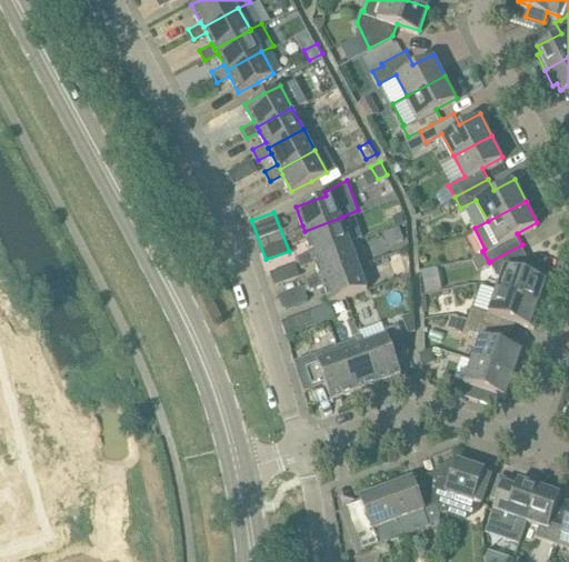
[(313,253),(350,240),(342,217),(305,231),(302,226),(289,230),(292,241),(307,237),(310,248),(313,253)]
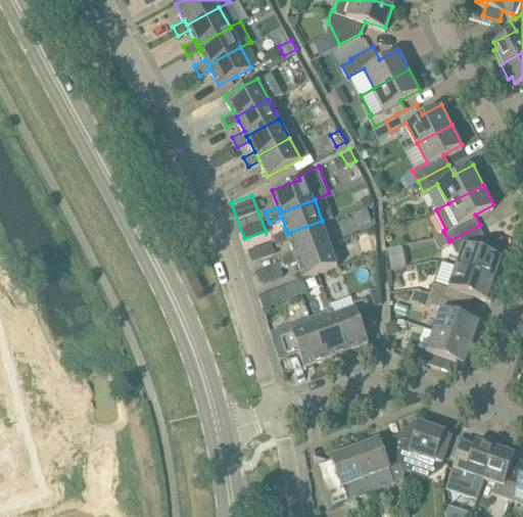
[(295,254),(330,241),(322,221),(288,233),(285,228),(273,233),(277,243),(289,238),(293,249),(295,254)]
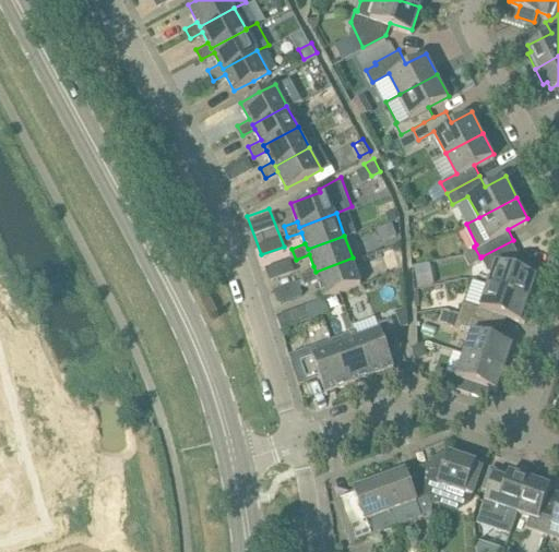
[(513,240),(482,256),(488,267),(492,270),(488,282),(528,296),(537,273),(515,265),(520,253),(513,240)]
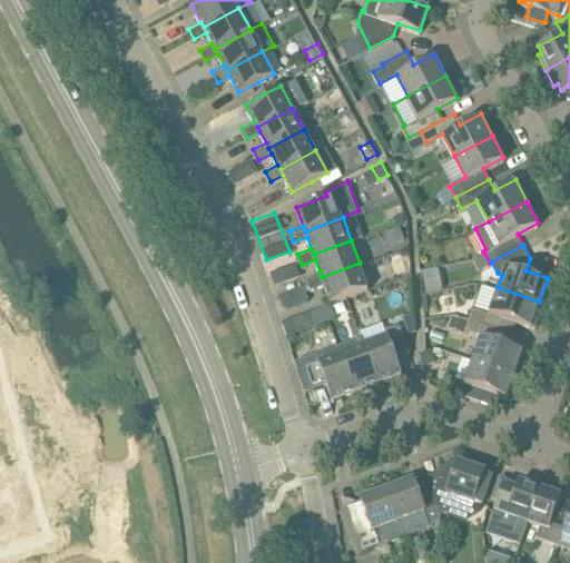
[(479,268),(490,263),(483,252),(473,257),(479,268)]
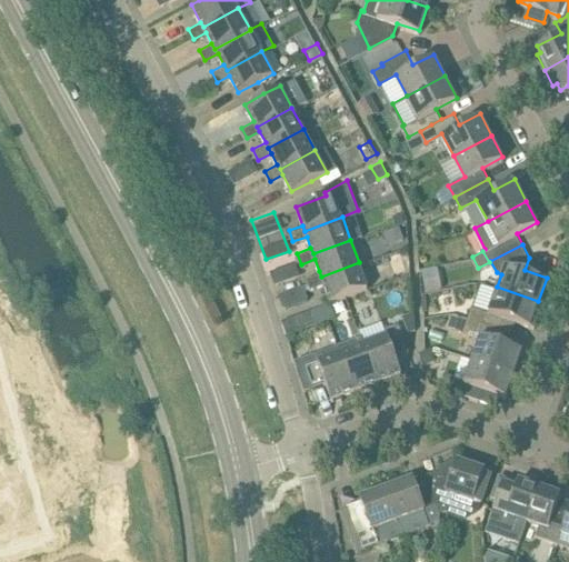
[(336,298),(347,294),(368,287),(359,262),(321,277),(319,271),(306,277),(310,287),(323,282),(330,300),(336,298)]
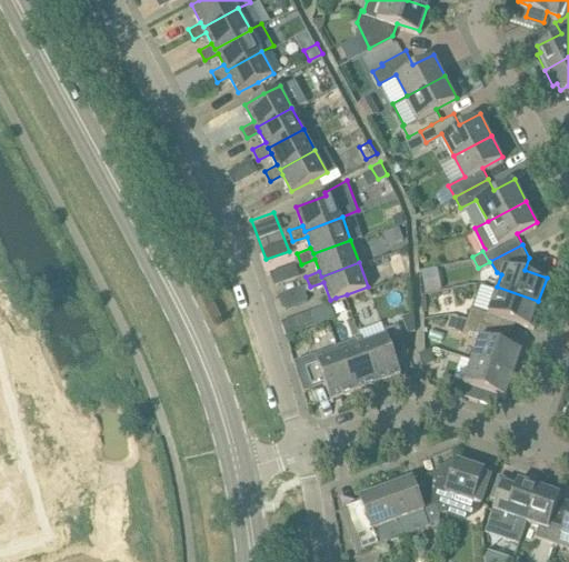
[(437,263),(421,267),(423,277),(439,273),(437,263)]
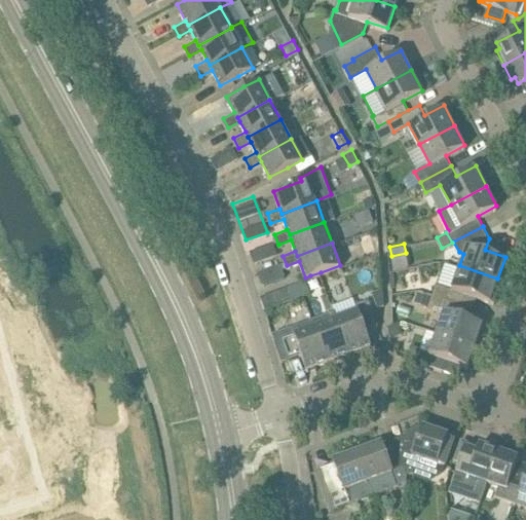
[(497,279),(459,265),(452,287),(437,281),(433,292),(465,304),(466,304),(470,293),(490,300),(490,299),(494,301),(501,281),(497,279)]
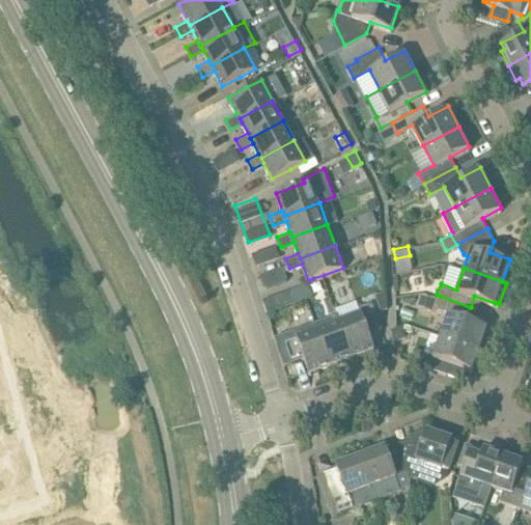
[(308,280),(264,296),(263,296),(268,309),(313,294),(308,280)]
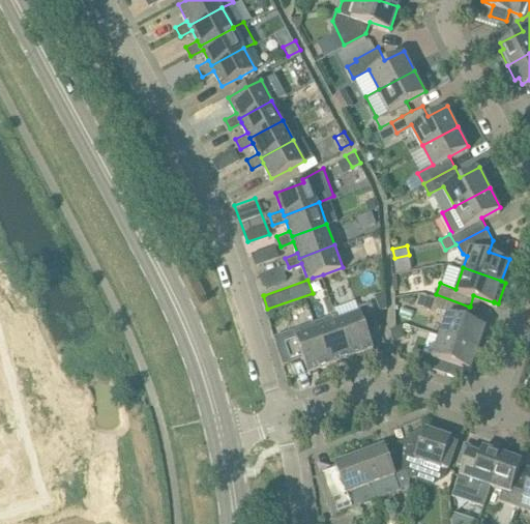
[(375,292),(380,307),(380,308),(387,304),(386,288),(375,292)]
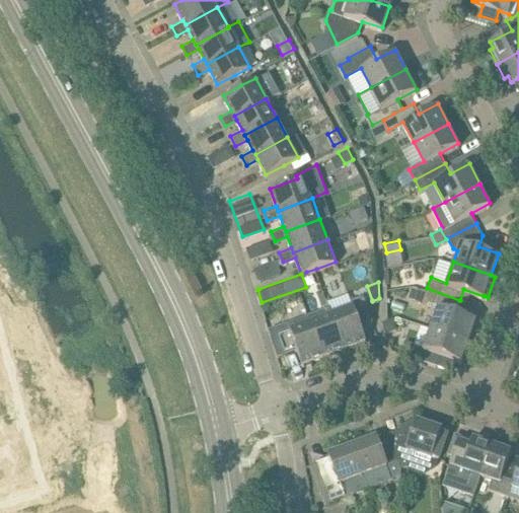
[(456,310),(459,300),(427,288),(423,299),(439,304),(431,325),(468,339),(475,317),(456,310)]
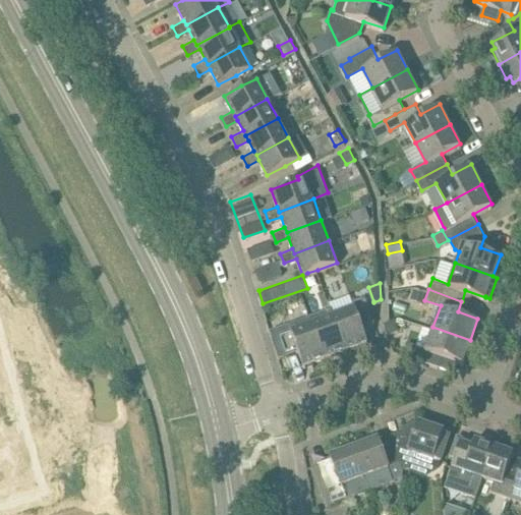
[(374,321),(367,302),(364,294),(352,299),(354,305),(334,313),(346,348),(367,340),(362,326),(374,321)]
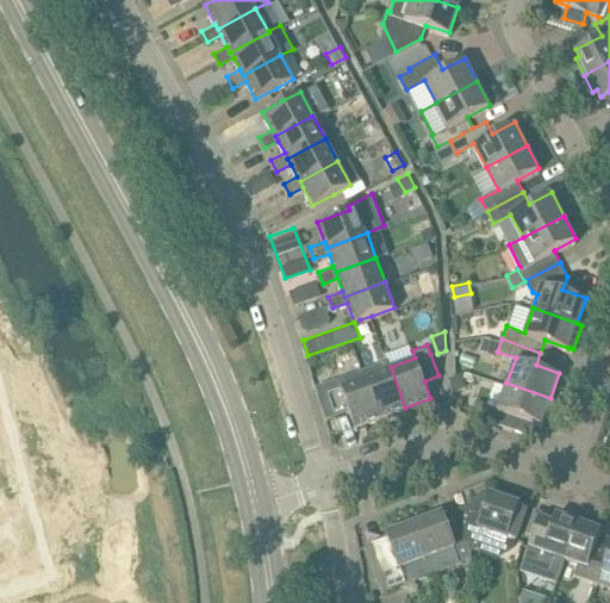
[(387,359),(362,367),(366,375),(380,416),(405,408),(391,367),(387,359)]
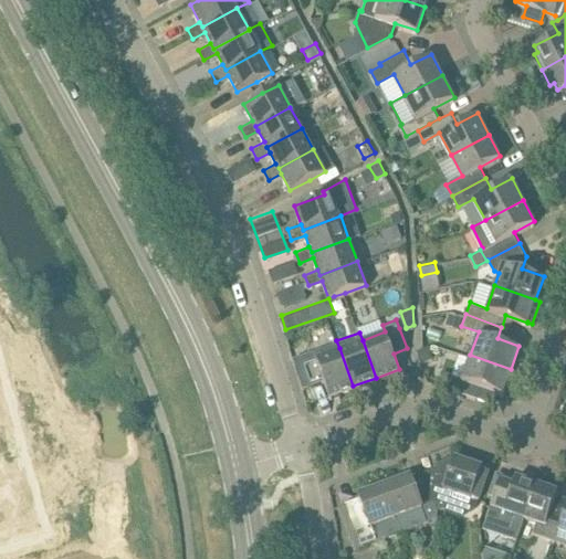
[(353,386),(339,348),(336,340),(292,357),(302,387),(324,379),(329,394),(353,386)]
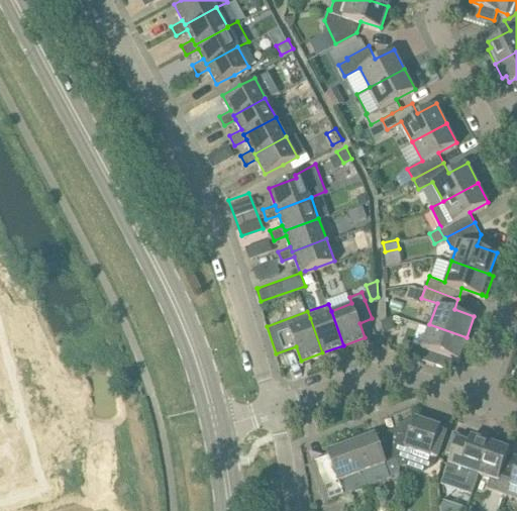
[(381,319),(385,330),(396,326),(391,315),(381,319)]
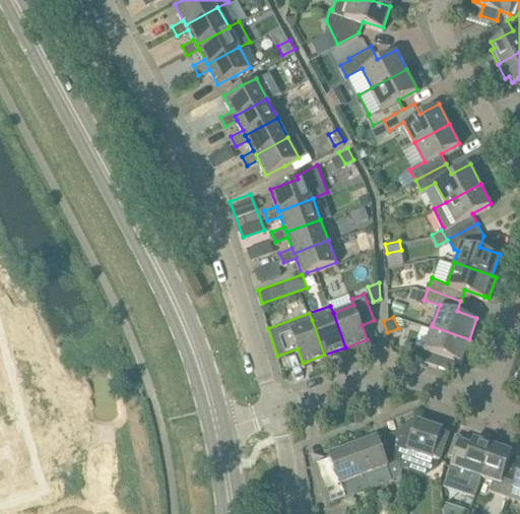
[(462,361),(469,339),(432,326),(425,346),(418,344),(414,356),(437,364),(441,354),(462,361)]
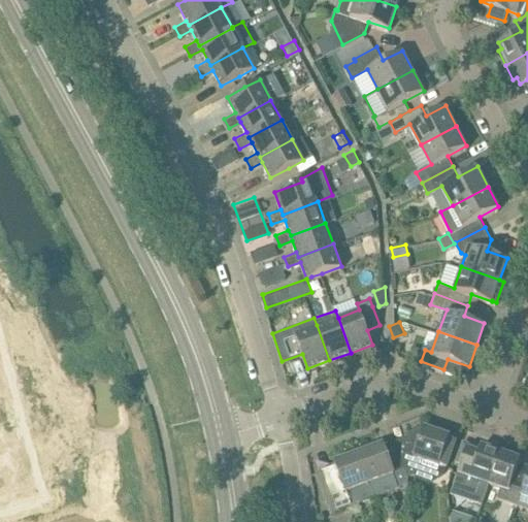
[(457,438),(449,435),(450,434),(425,425),(424,426),(421,425),(404,430),(406,434),(395,438),(399,449),(407,475),(408,482),(408,474),(416,471),(418,475),(422,478),(426,479),(431,479),(435,478),(439,476),(442,472),(444,468),(446,464),(448,465),(457,438)]
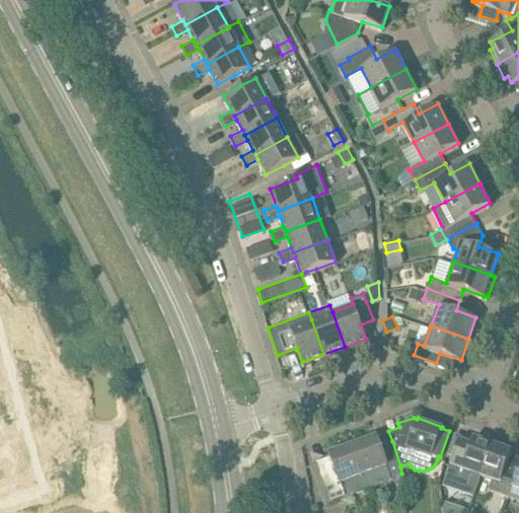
[(364,487),(401,473),(400,466),(392,441),(388,431),(377,435),(376,434),(353,443),(363,471),(364,487)]
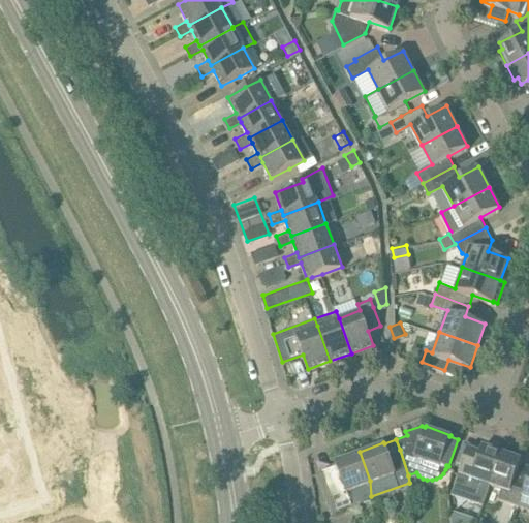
[(474,465),(462,461),(450,492),(483,503),(501,451),(481,443),(474,465)]
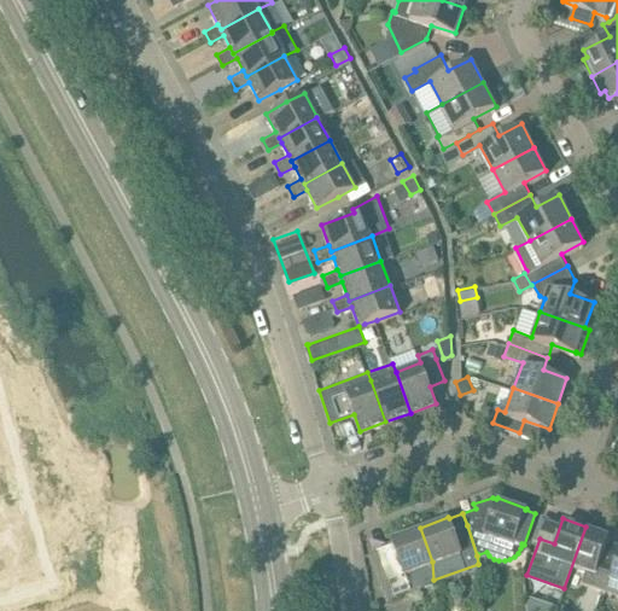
[(606,587),(614,565),(600,560),(608,534),(586,527),(573,563),(587,568),(583,580),(606,587)]
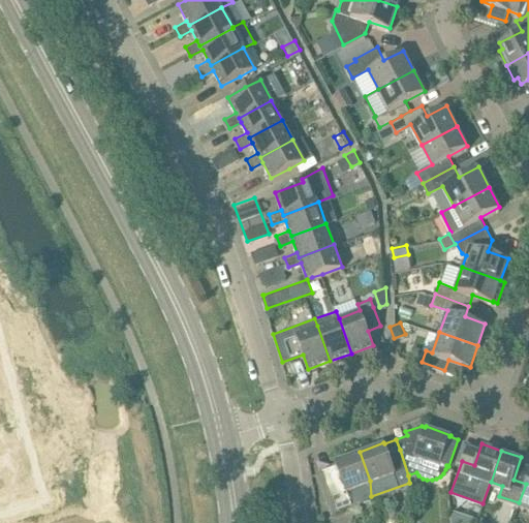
[(351,503),(371,496),(370,481),(360,452),(335,460),(337,464),(317,471),(332,511),(351,503)]
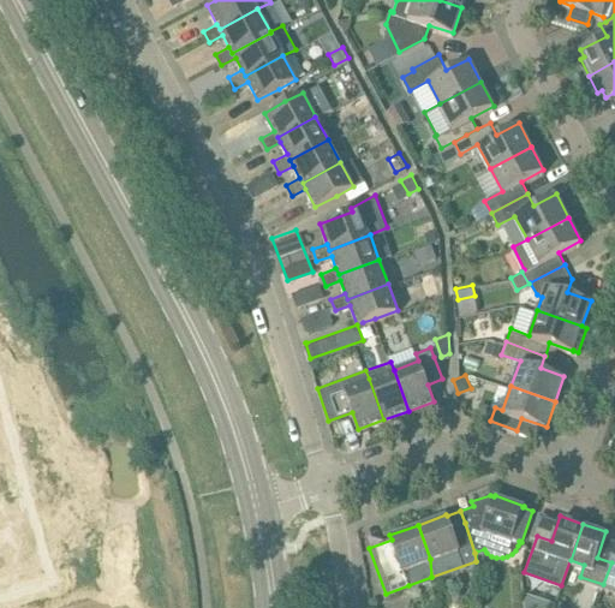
[(0,534),(0,577),(11,574),(0,534)]
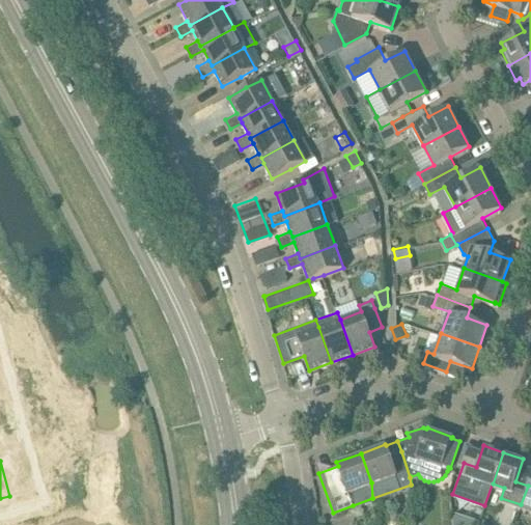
[(530,486),(528,486),(521,504),(530,507),(530,486)]
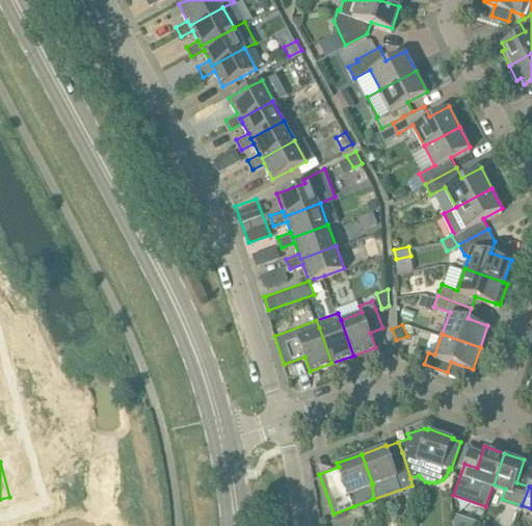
[(483,517),(482,505),(454,506),(454,518),(483,517)]
